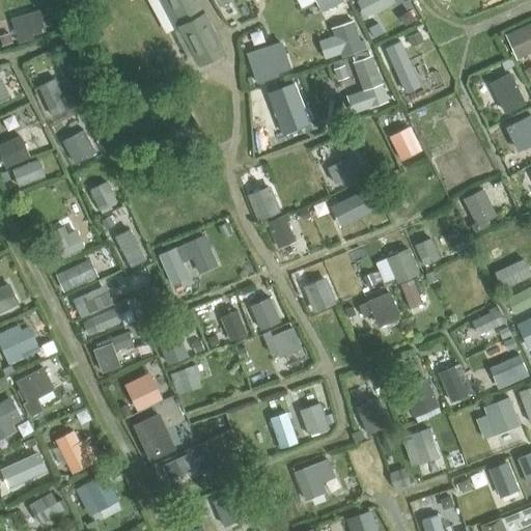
[(179,27),(198,64),(225,51),(197,0),(159,0),(174,29),(179,27)]
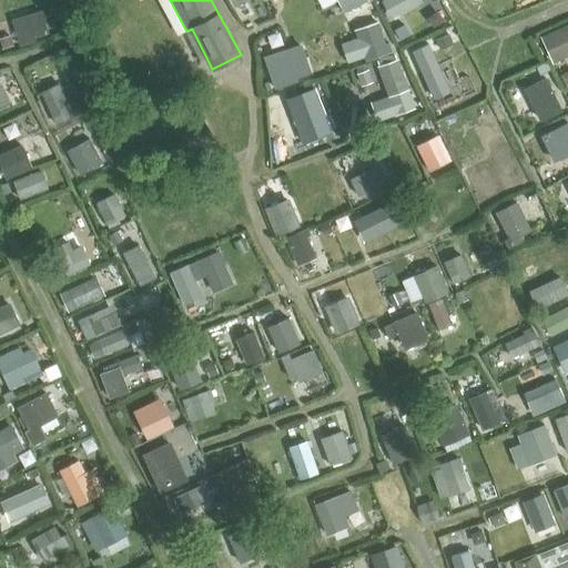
[(419,0),(383,0),(382,1),(391,17),(419,0)]
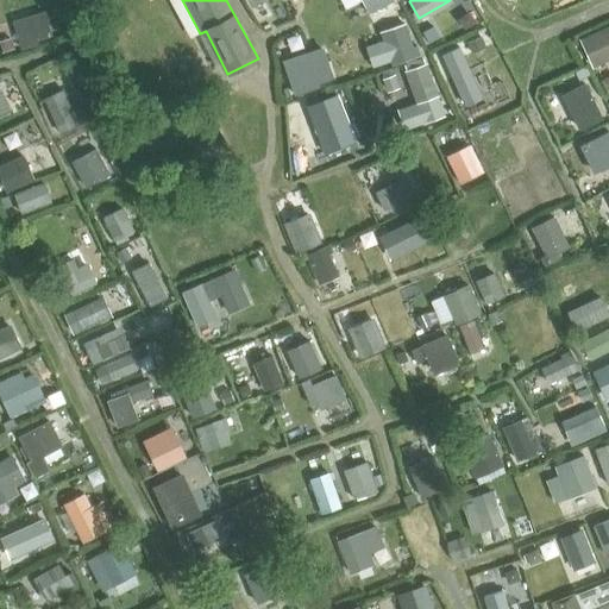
[(35,45),(33,41),(49,36),(43,14),(16,23),(24,48),(35,45)]
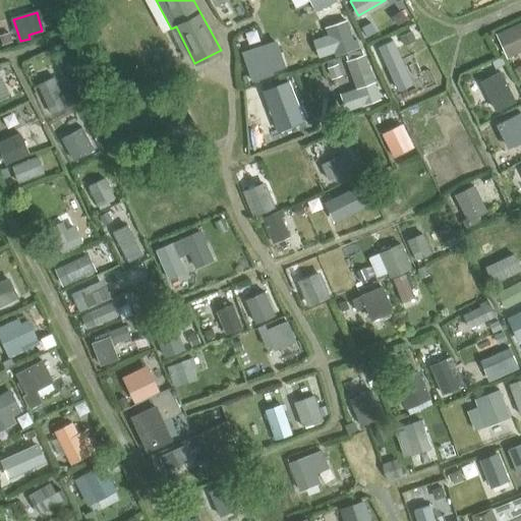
[(394,16),(372,26),(381,44),(402,34),(394,16)]
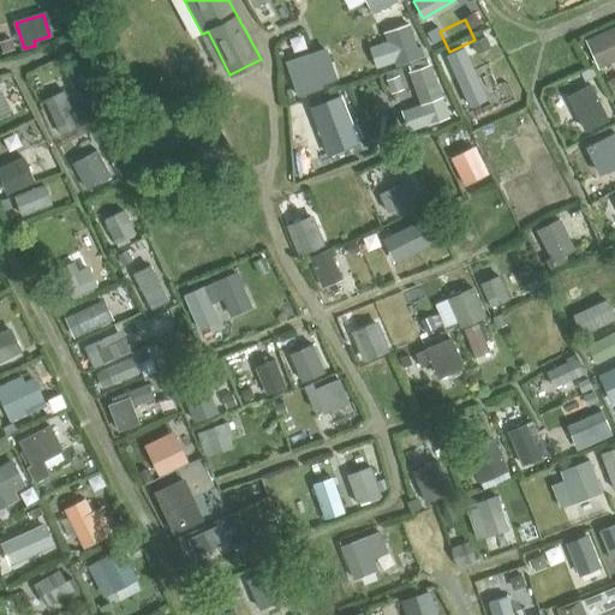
[(423,54),(421,46),(417,47),(408,24),(384,34),(395,64),(423,54)]
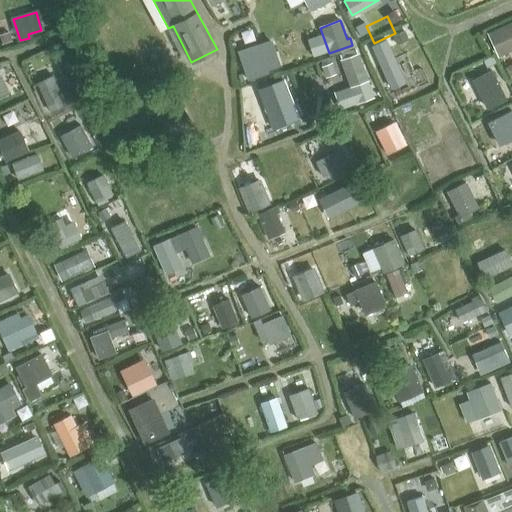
[(511,49),(511,22),(488,34),(498,55),(511,49)]
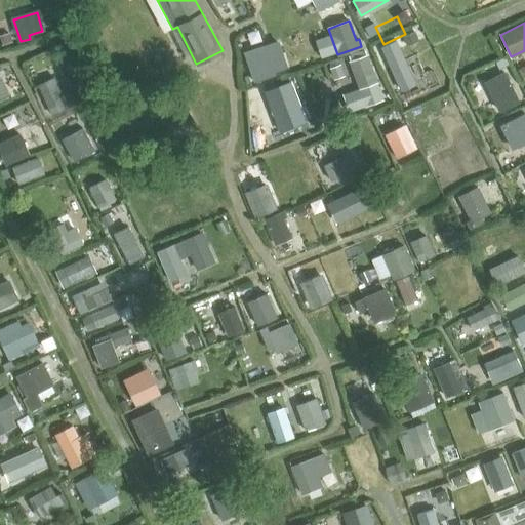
[(413,31),(403,36),(407,45),(417,40),(413,31)]
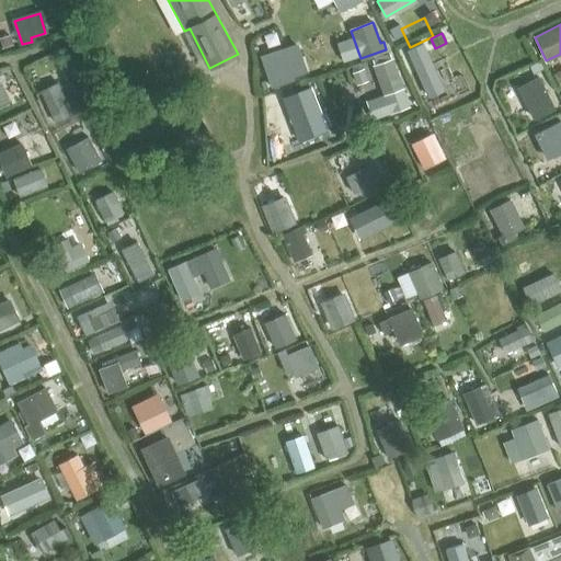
[(8,35),(0,36),(0,41),(2,47),(11,45),(8,35)]
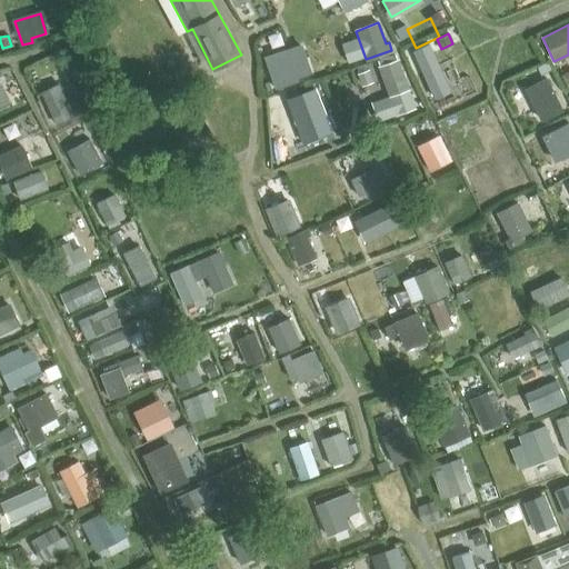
[(341,37),(327,42),(332,60),(328,61),(332,75),(352,68),(341,37)]
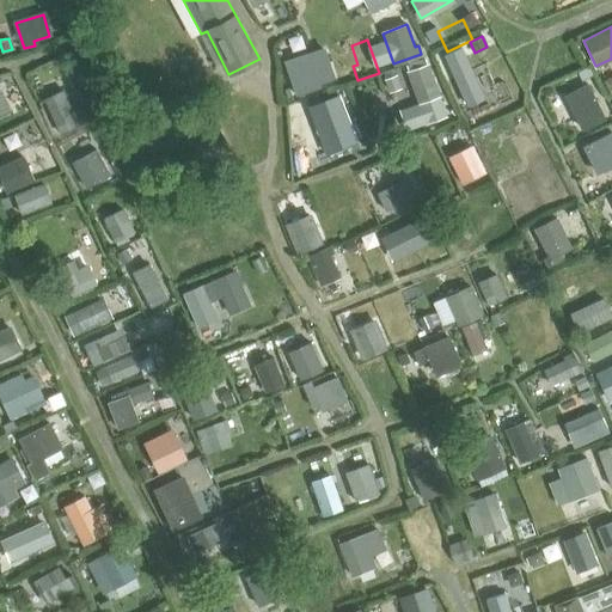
[(454,62),(463,80),(501,65),(493,46),(454,62)]
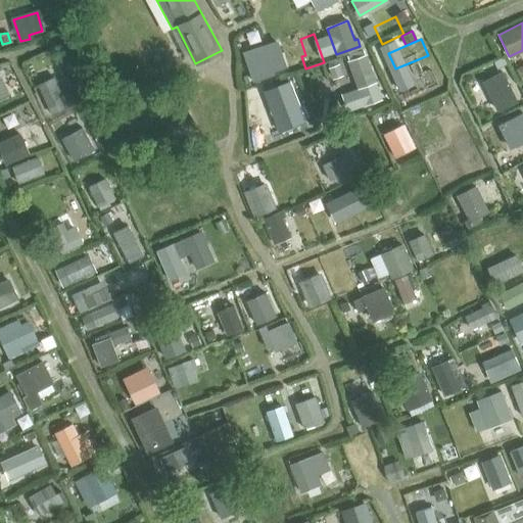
[(264,47),(244,54),(253,80),(273,74),(264,47)]
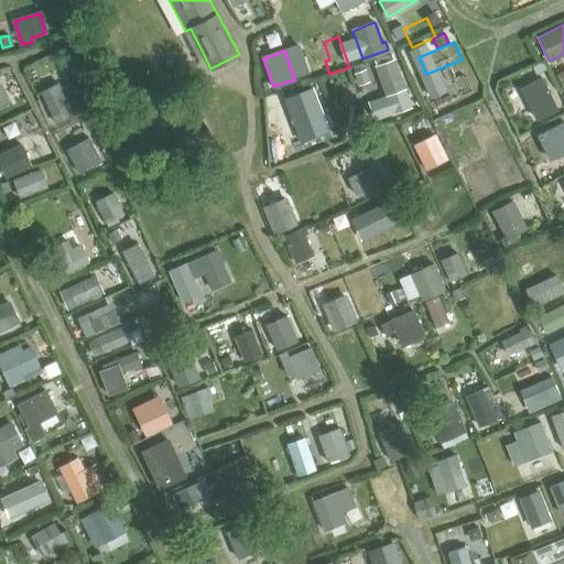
[(393,60),(375,66),(386,94),(403,87),(393,60)]
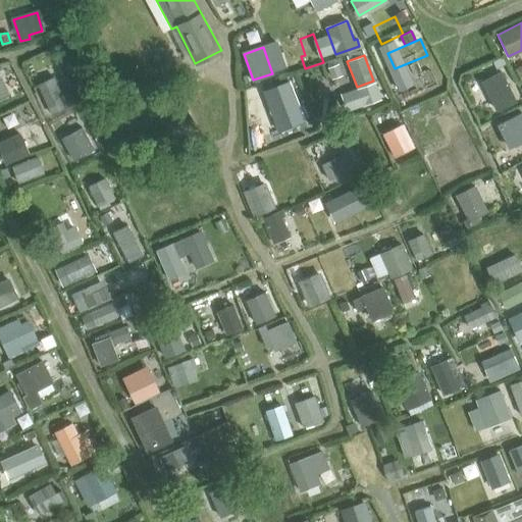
[(502,57),(492,62),(497,69),(506,64),(502,57)]
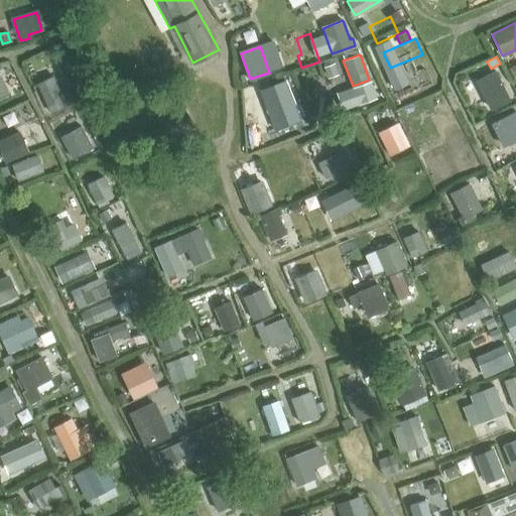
[(333,63),(325,67),(328,77),(337,74),(333,63)]
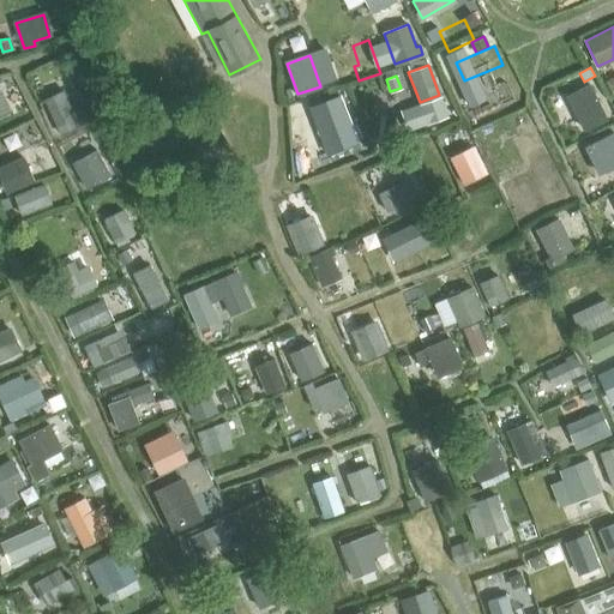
[(567,95),(584,130),(607,120),(589,83),(567,95)]
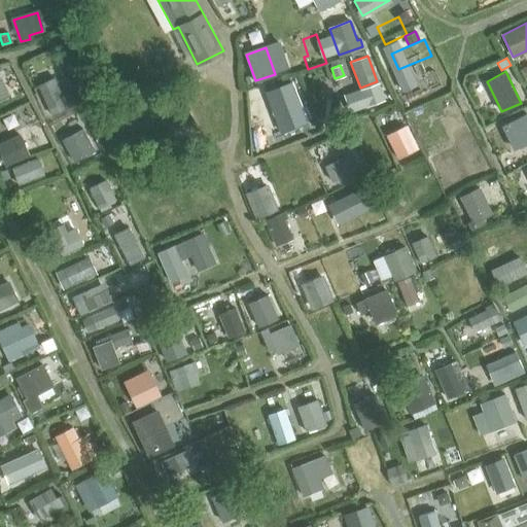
[(297,76),(283,81),(292,109),(306,105),(297,76)]
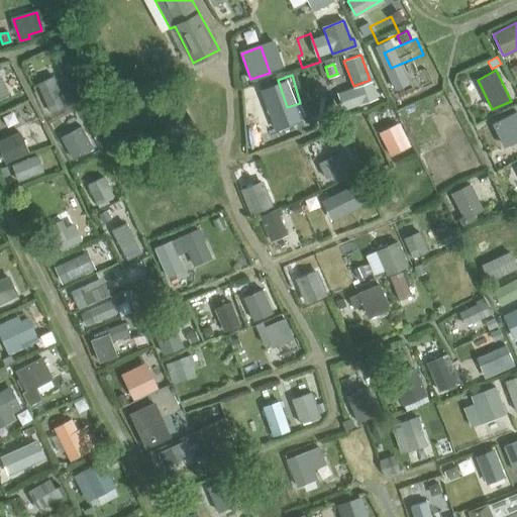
[(392,87),(404,113),(427,102),(414,76),(392,87)]
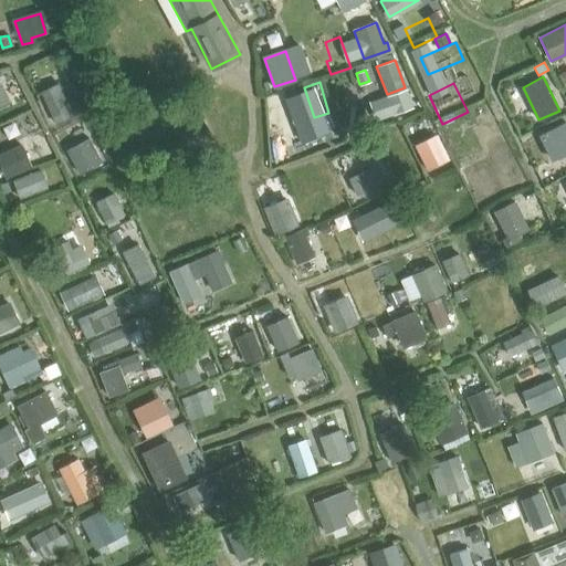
[(66,102),(58,84),(41,92),(55,123),(81,111),(75,98),(66,102)]
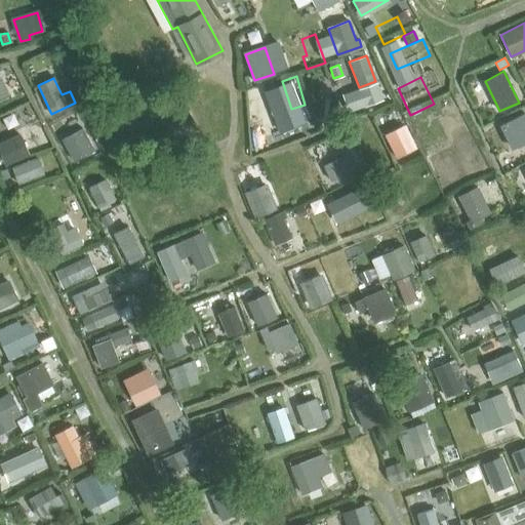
[(272,81),(257,86),(266,117),(282,112),(272,81)]
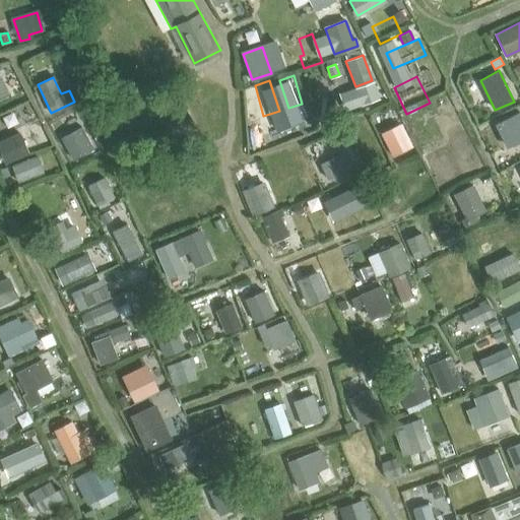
[(519,114),(519,112),(497,123),(509,146),(519,140),(519,114)]
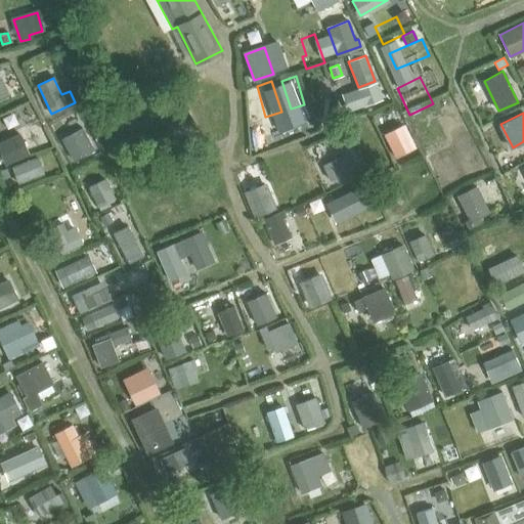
[(442,116),(424,125),(432,142),(424,147),(426,153),(454,138),(442,116)]
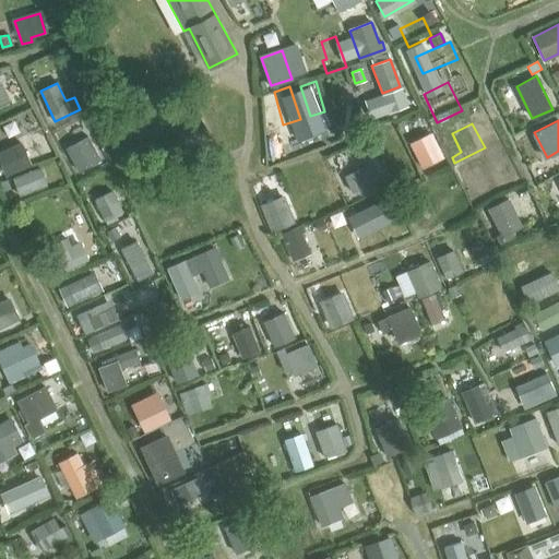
[(441,158),(430,134),(411,143),(421,167),(441,158)]
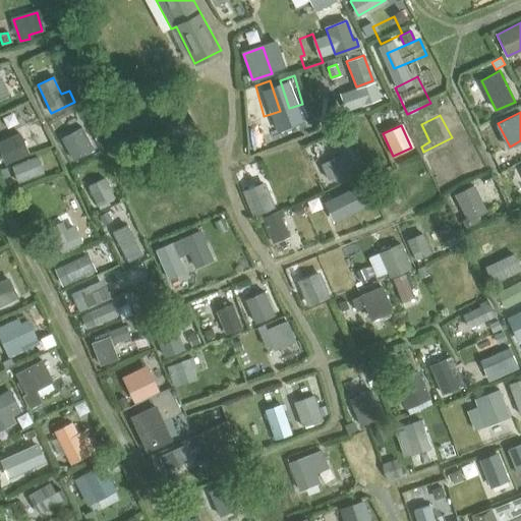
[(94,149),(81,127),(61,136),(72,160),(94,149)]
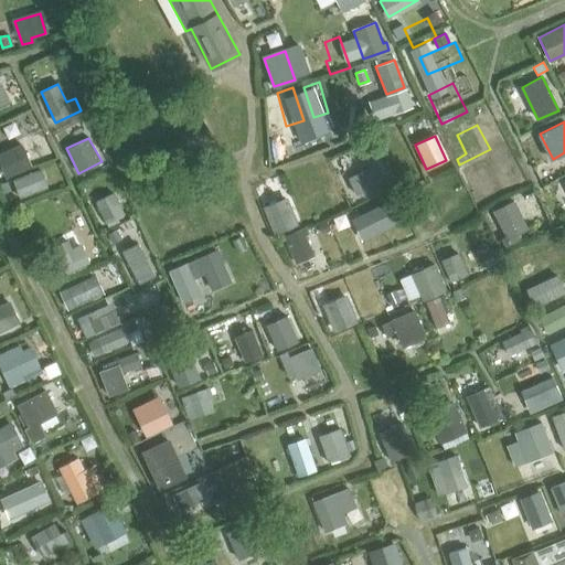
[(31,167),(22,145),(0,153),(0,163),(6,177),(31,167)]
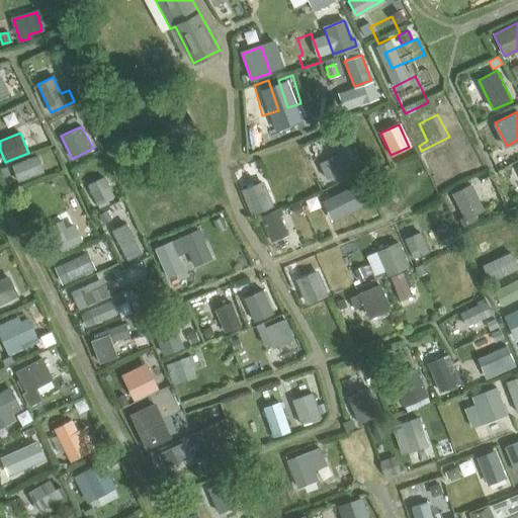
[(356,174),(345,151),(319,163),(326,179),(337,173),(341,182),(356,174)]
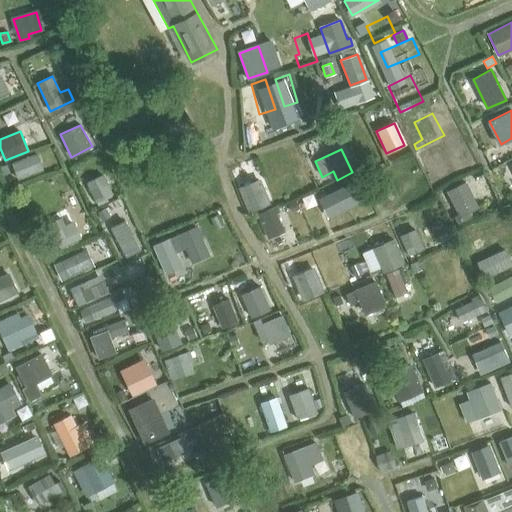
[(42,170),(37,154),(12,163),(18,179),(42,170)]
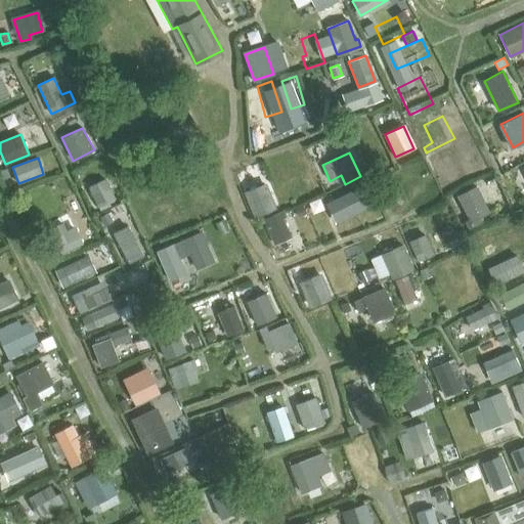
[(6,169),(0,171),(3,179),(9,177),(6,169)]
